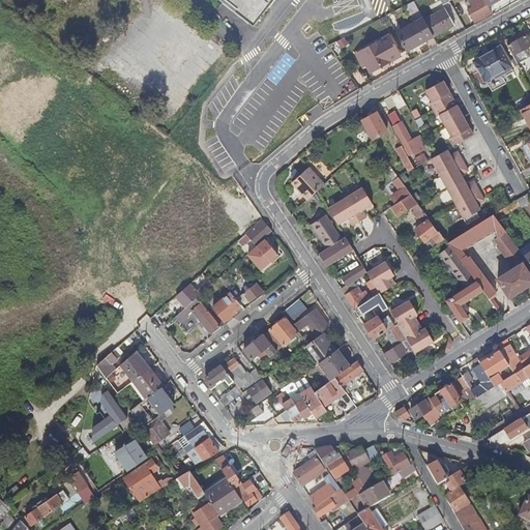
[(217,0),(253,28),(273,0),(217,0)]
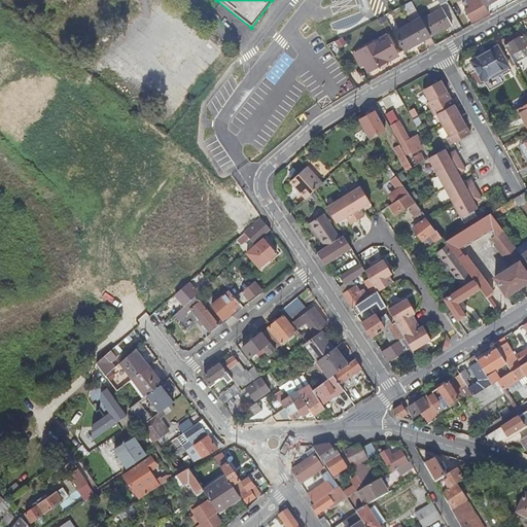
[(487,9),(481,0),(475,0),(472,2),(473,5),(464,10),(471,23),(479,19),(481,21),(483,20),(482,18),(489,13),(487,9)]
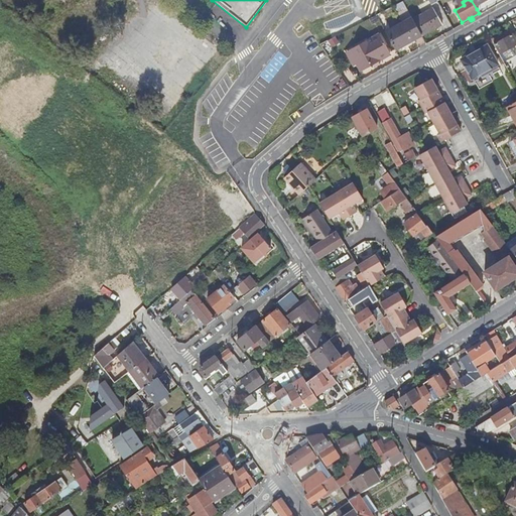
[(471,0),(477,9),(492,0),(471,0)]
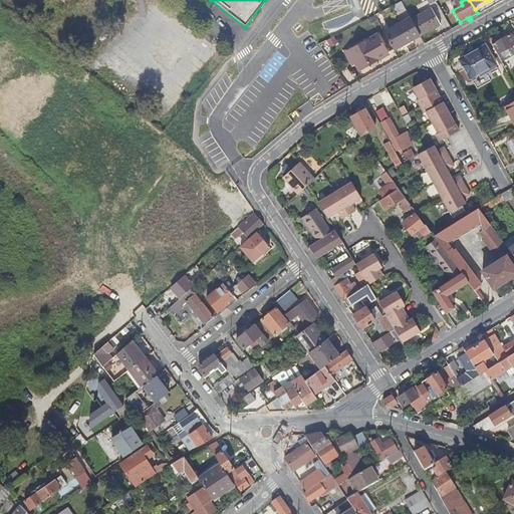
[(412,20),(421,36),(441,25),(433,9),(412,20)]
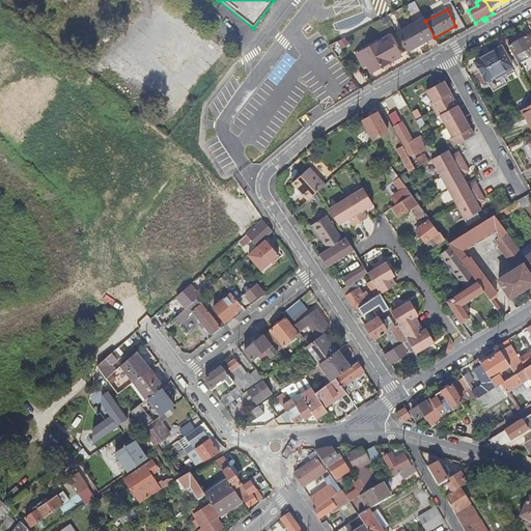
[(397,33),(408,52),(435,37),(425,21),(424,19),(397,33)]
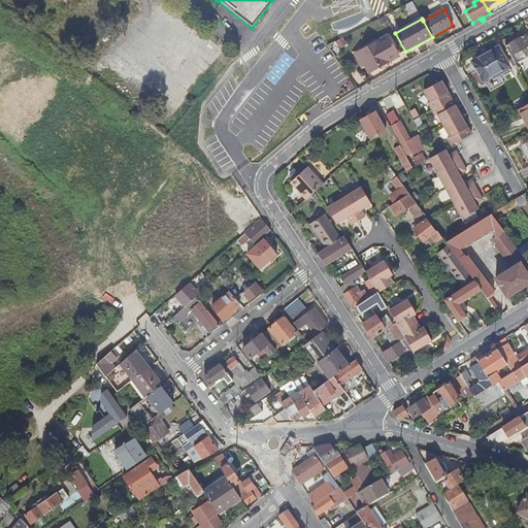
[(527,42),(519,27),(500,37),(510,56),(527,46),(527,42)]
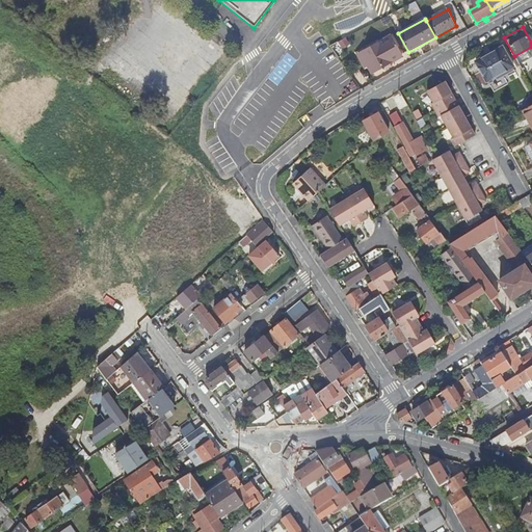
[(379,42),(361,52),(369,67),(373,74),(383,68),(381,64),(390,60),(390,62),(401,56),(392,37),(380,44),(379,42)]
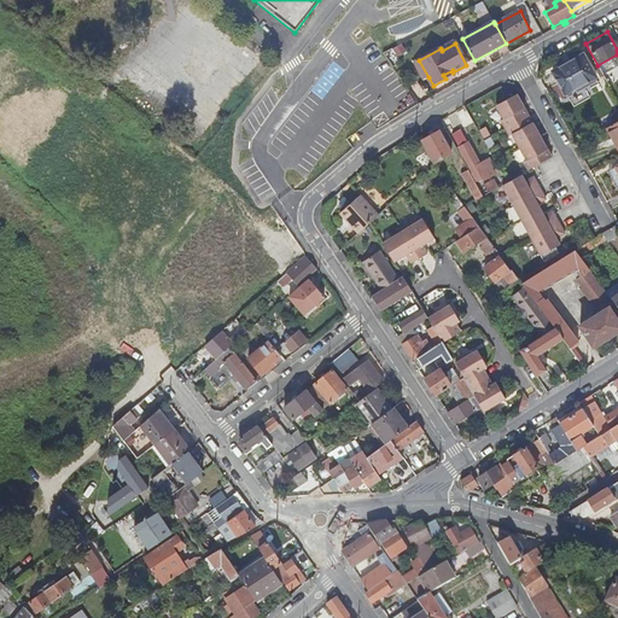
[(595,79),(583,54),(552,71),(565,95),(595,79)]
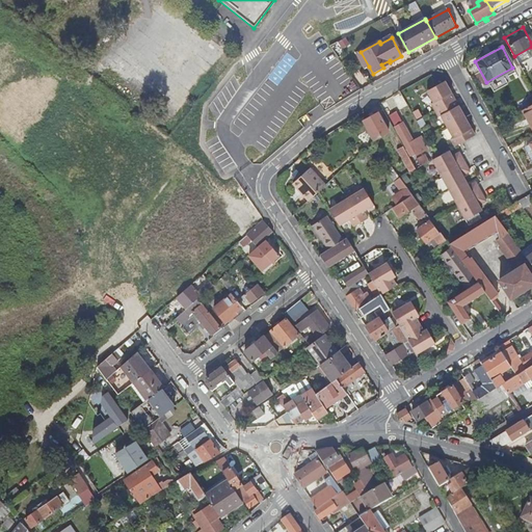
[(369,67),(361,52),(356,54),(365,69),(369,67)]
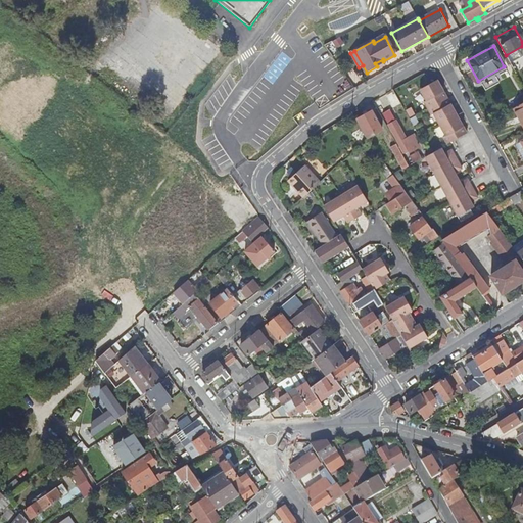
[(443,138),(447,144),(467,133),(436,81),(420,90),(427,101),(424,103),(431,115),(434,114),(445,136),(443,138)]
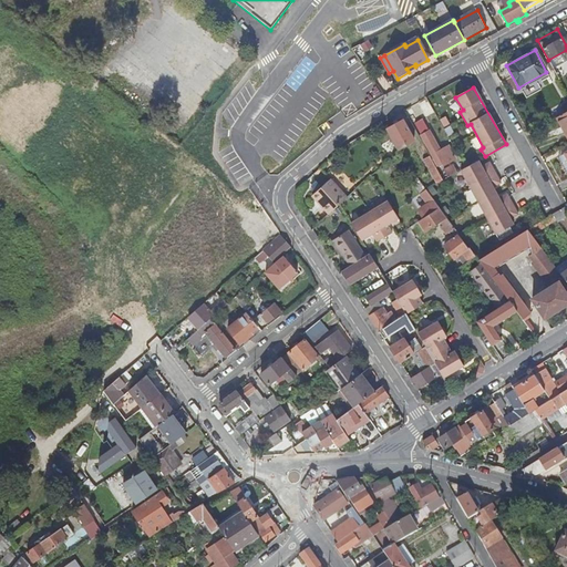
[(565,126),(566,130),(566,111),(566,113),(557,117),(563,127),(565,126)]
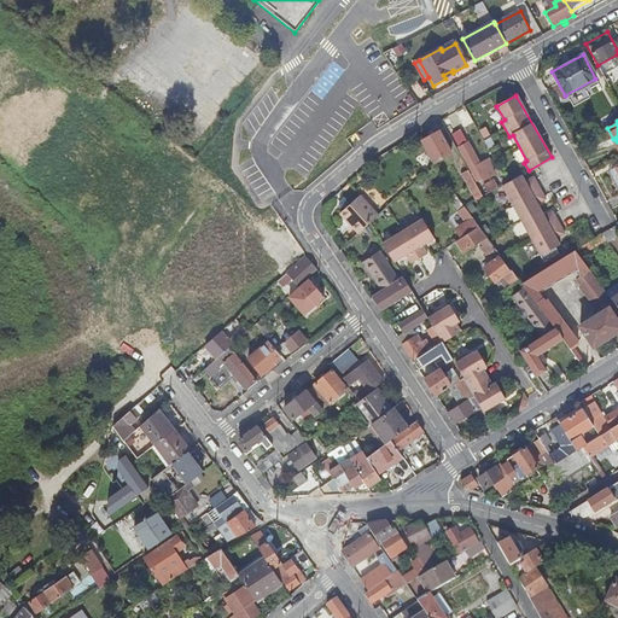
[(481,167),(458,124),(449,128),(478,184),(496,173),(490,161),(481,167)]
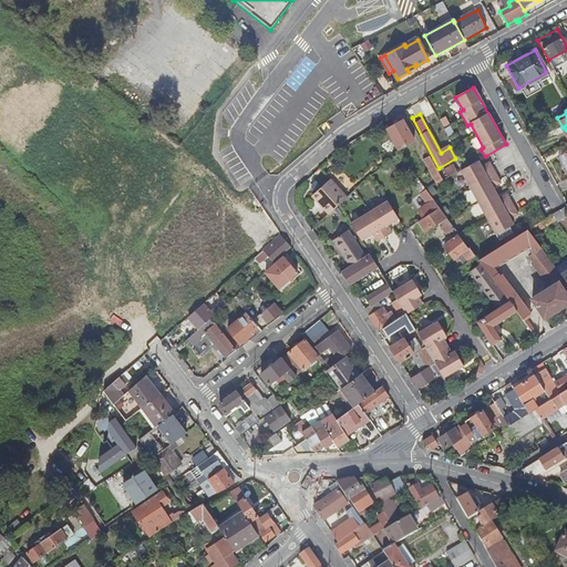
[(414,141),(403,121),(388,130),(399,150),(414,141)]
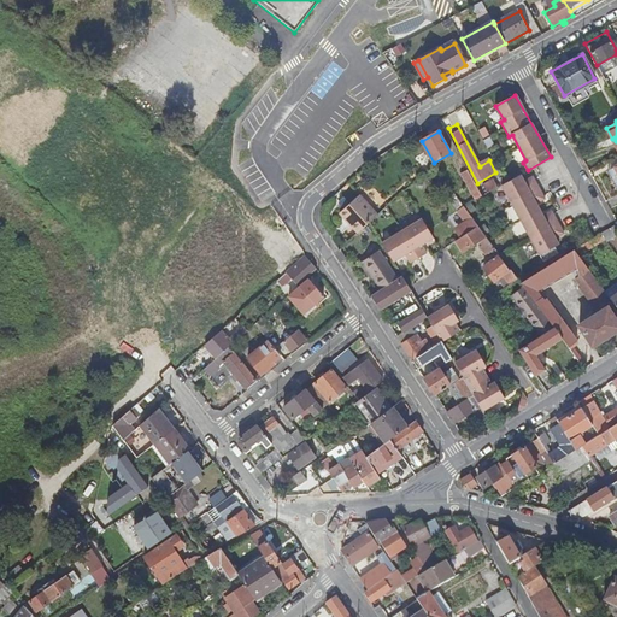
[(616,166),(606,172),(616,192),(616,166)]
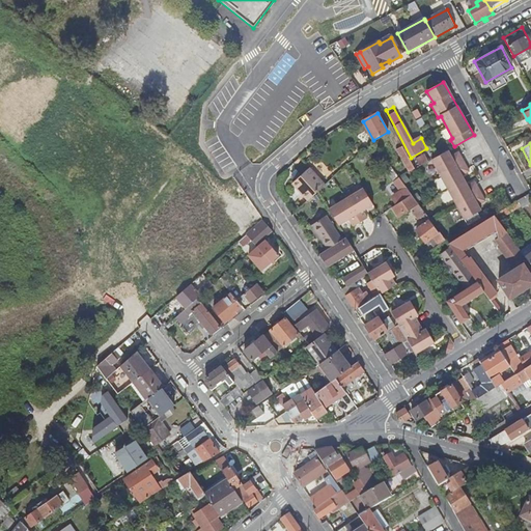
[(415,169),(402,146),(396,149),(409,172),(415,169)]
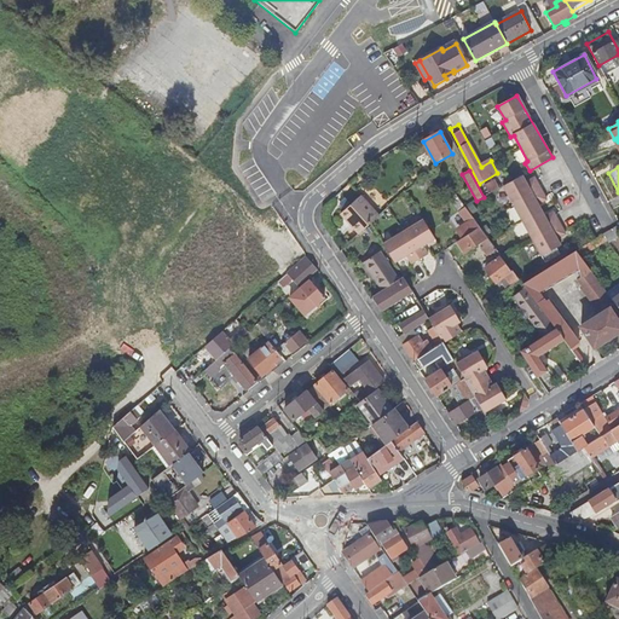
[(522,177),(508,184),(503,186),(522,221),(542,256),(561,246),(557,239),(566,235),(554,213),(545,217),(538,206),(547,201),(534,178),(526,183),(522,177)]
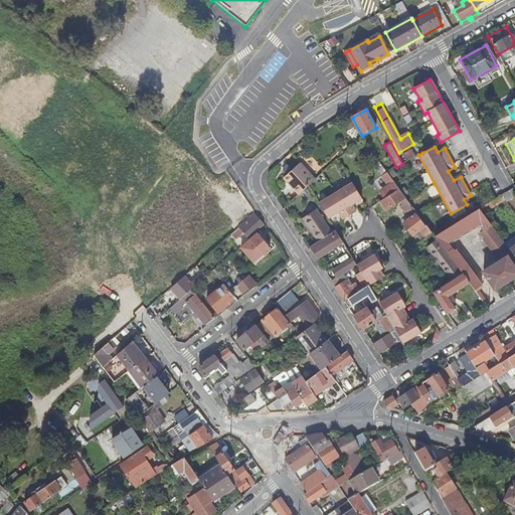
[(403,155),(406,161),(415,157),(411,150),(403,155)]
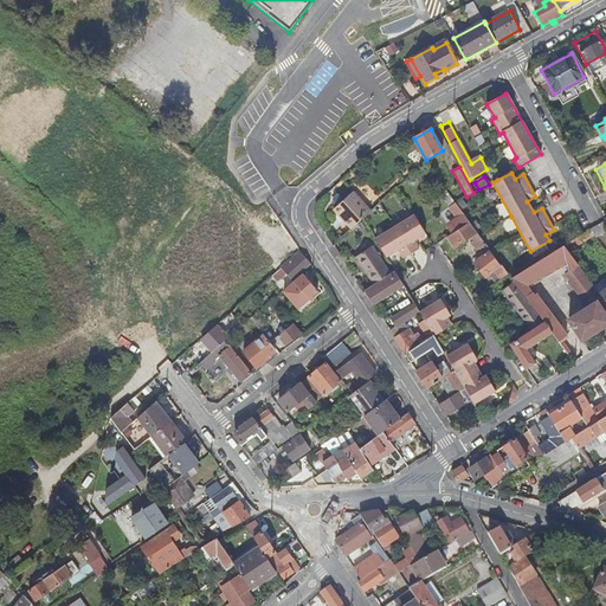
[(455,221),(461,230),(470,223),(456,202),(446,191),(440,194),(458,218),(455,221)]
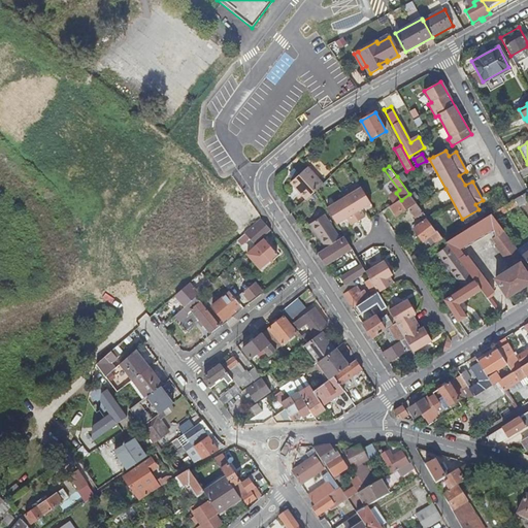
[(300,193),(306,200),(317,191),(323,185),(307,168),(290,183),(296,190),(298,188),(301,192),(300,193)]
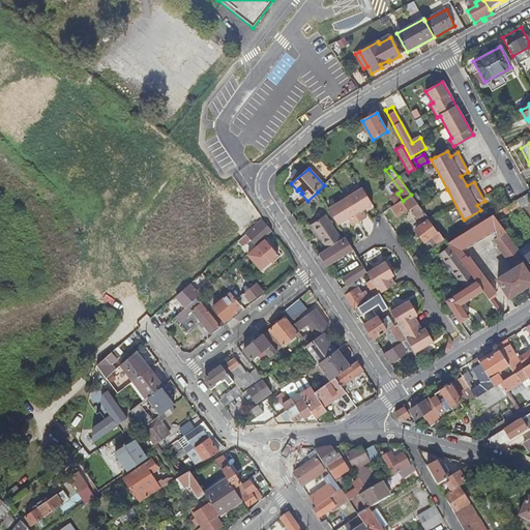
[(372,204),(362,187),(350,196),(328,209),(339,226),(349,219),(353,227),(366,217),(362,210),(372,204)]
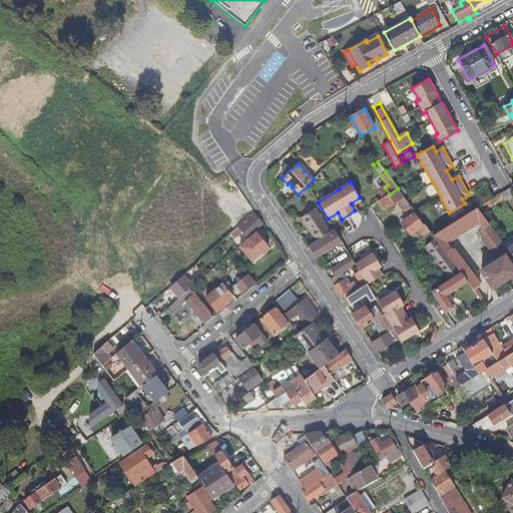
[(390,194),(379,200),(385,209),(399,200),(402,204),(400,205),(405,211),(412,206),(398,188),(390,194)]
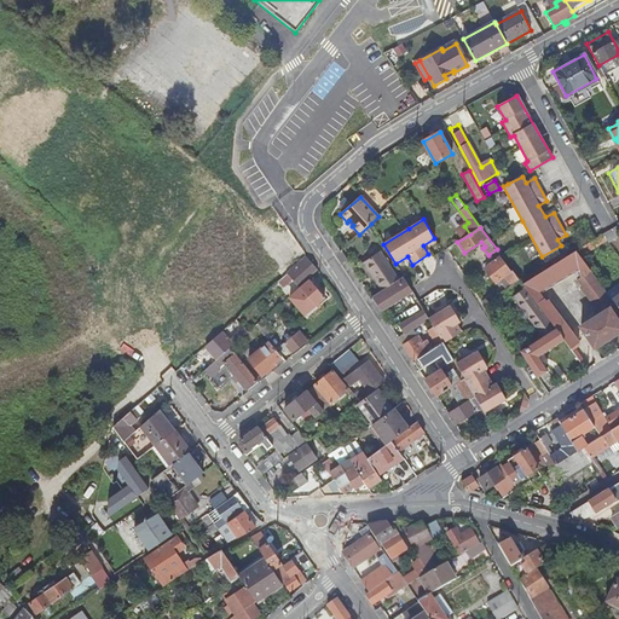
[(565,341),(571,348),(579,342),(548,301),(545,302),(543,300),(542,301),(538,298),(541,295),(538,293),(578,268),(580,272),(582,278),(591,272),(576,252),(524,285),(526,289),(556,329),(565,341)]
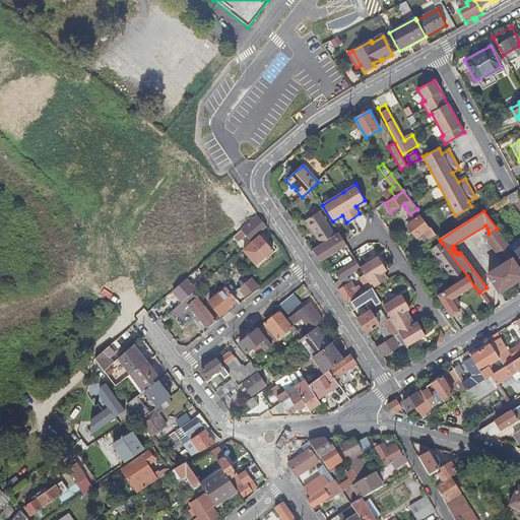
[(315,235),(321,245),(335,236),(320,214),(308,223),(315,235)]
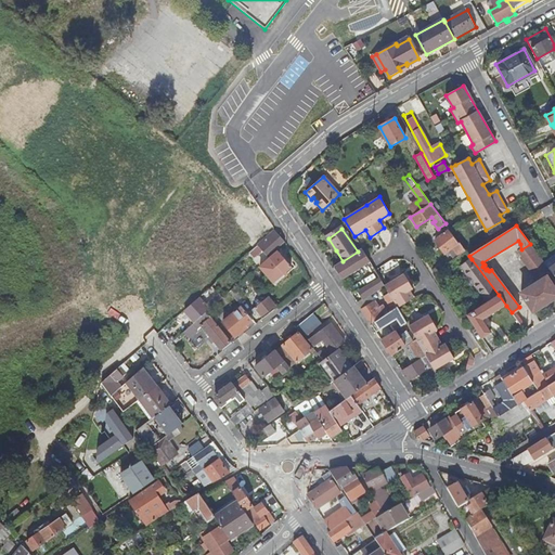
[(454,250),(459,256),(465,252),(450,230),(436,241),(448,257),(453,253),(452,252),(454,250)]
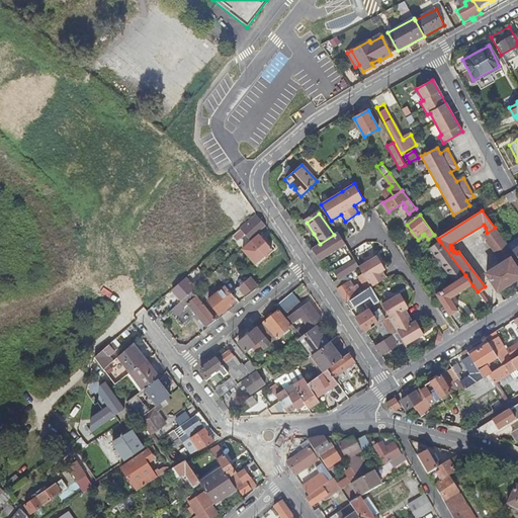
[(265,226),(258,219),(243,232),(250,239),(265,226)]
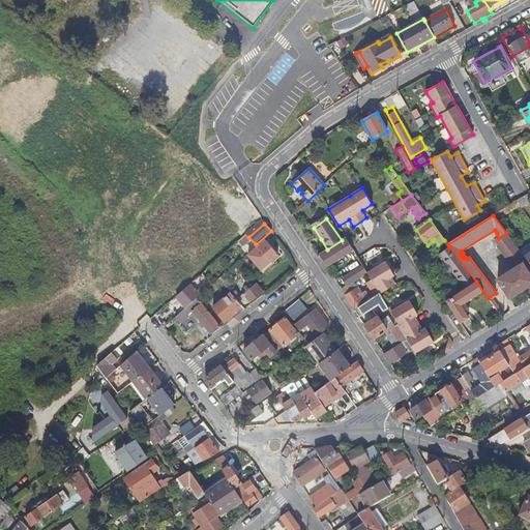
[(319,240),(321,239),(314,228),(312,229),(319,240)]
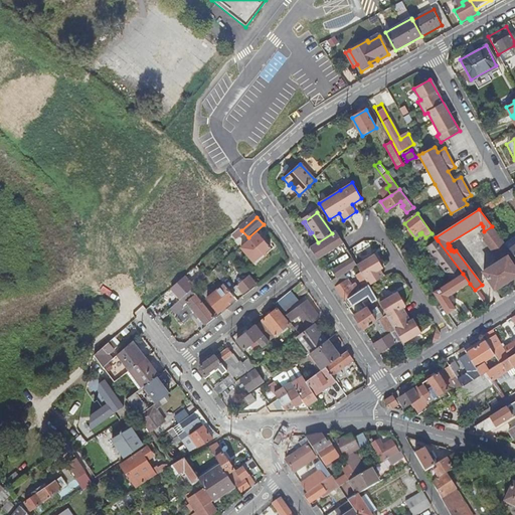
[(484,231),(481,233),(502,261),(484,272),(494,290),(514,276),(514,258),(510,250),(492,226),(484,231)]
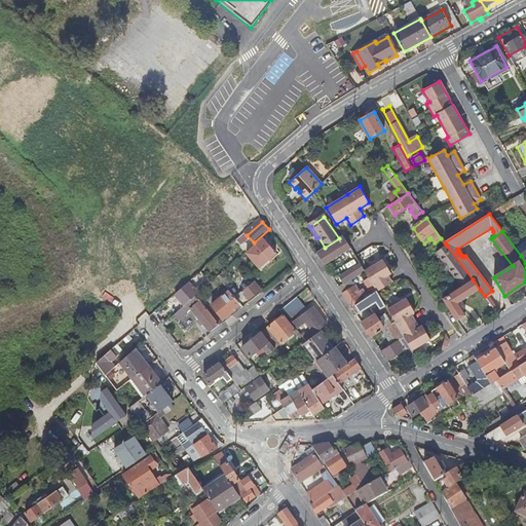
[(325,264),(350,249),(342,235),(339,238),(325,248),(317,253),(325,264)]
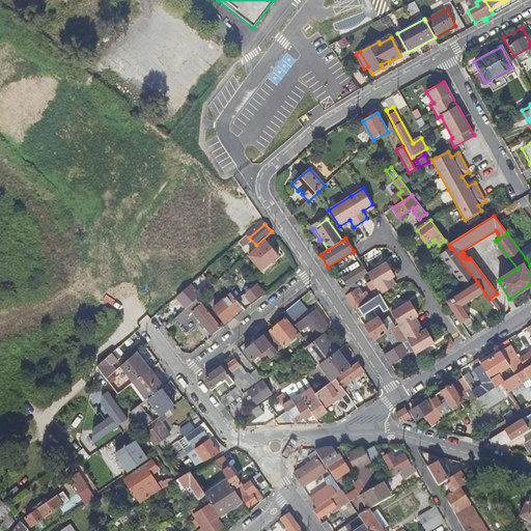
[(279,256),(266,241),(249,256),(261,271),(279,256)]
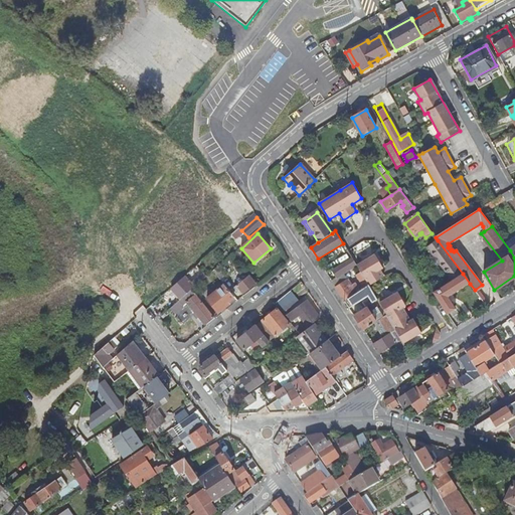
[(440,265),(451,281),(463,274),(438,240),(426,248),(435,258),(440,265)]
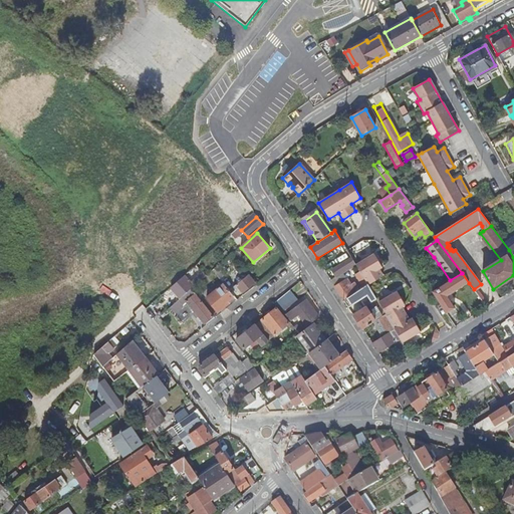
[(367,284),(368,287),(383,277),(379,270),(382,268),(374,254),(356,266),(362,276),(367,284)]
